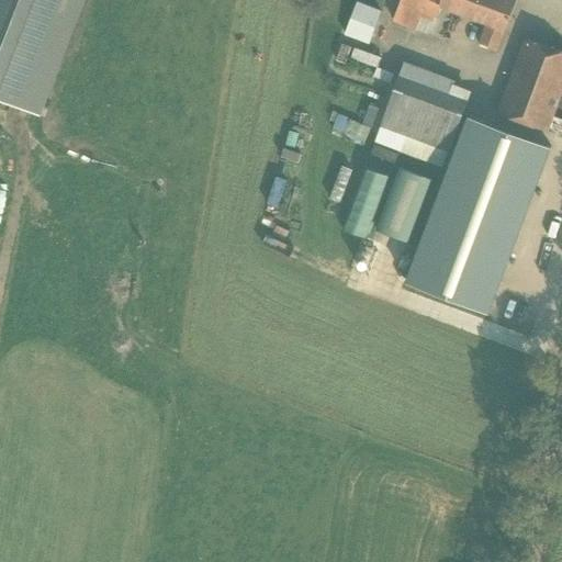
[(0,0),(0,101),(38,116),(82,0),(0,0)]
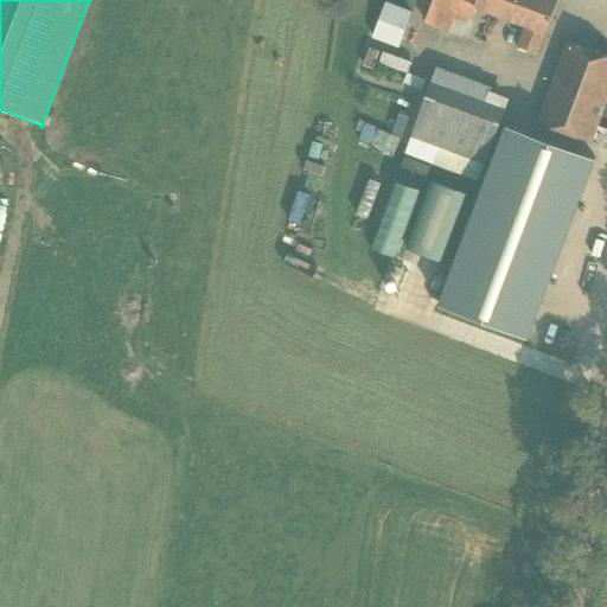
[(433,0),(427,18),(425,24),(462,38),(474,10),(524,27),(517,48),(537,55),(557,0),(433,0)]
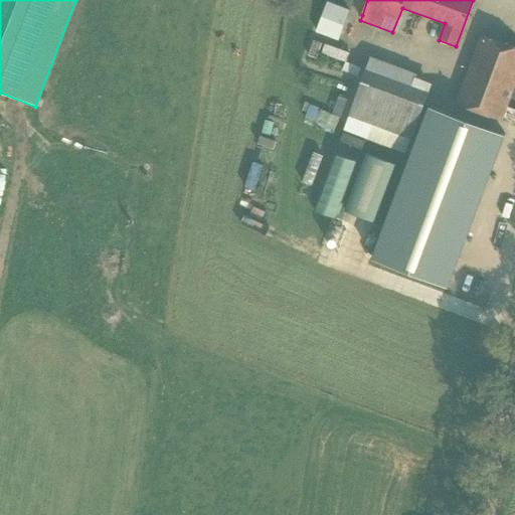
[(315,32),(339,41),(351,11),(327,2),(315,32)]
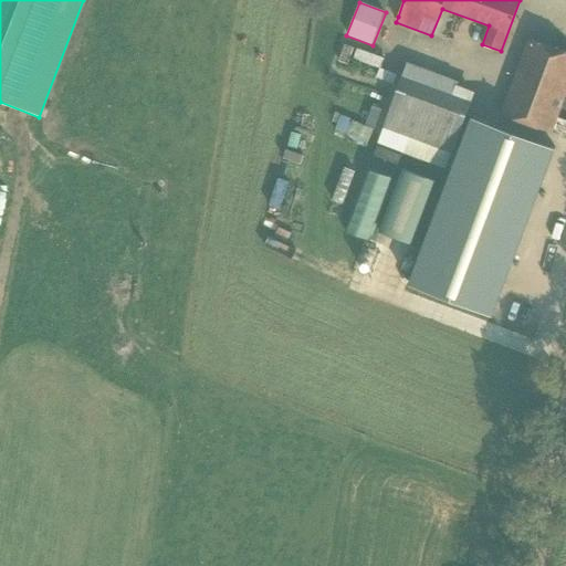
[(565,52),(528,39),(521,60),(501,114),(551,133),(565,91),(565,52)]
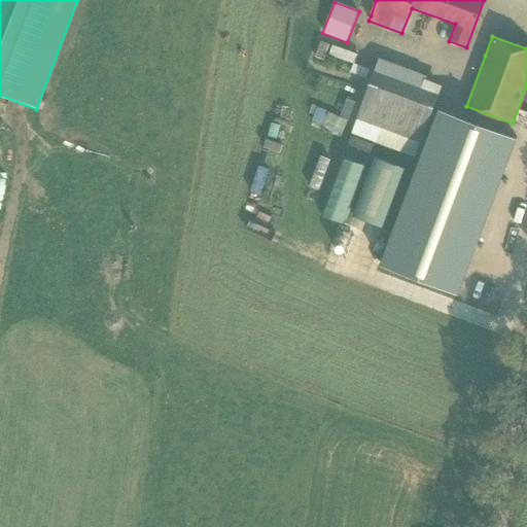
[(332,44),(328,55),(353,64),(357,54),(332,44)]
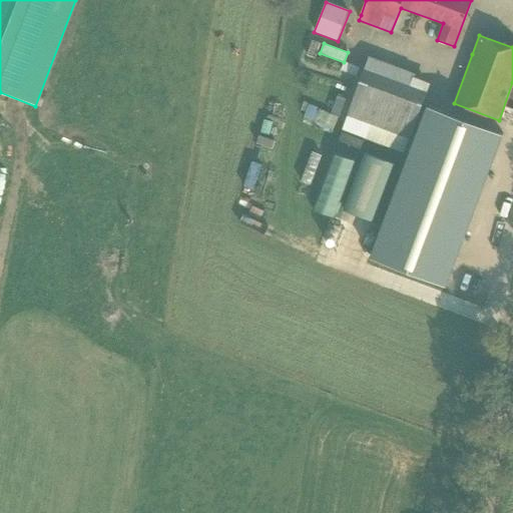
[(342,131),(408,151),(430,77),(364,57),(342,131)]
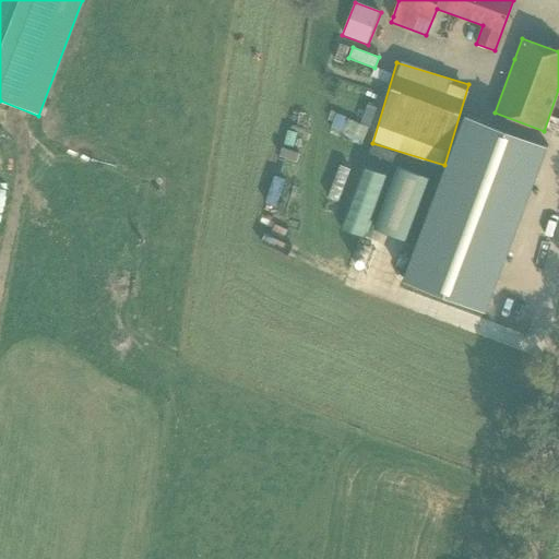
[(551,147),(470,117),(407,283),(489,313),(551,147)]
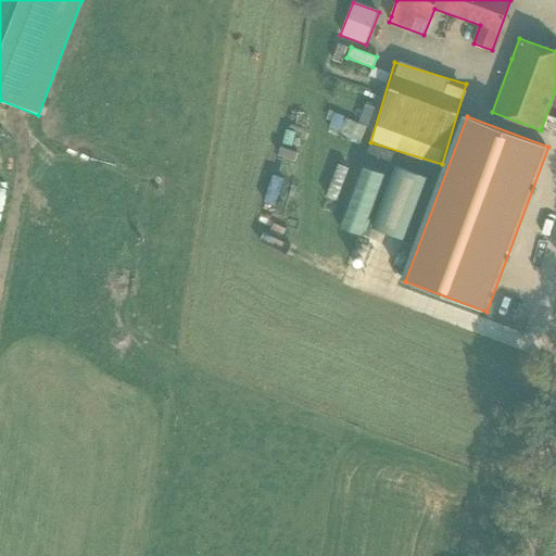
[(362,235),(383,175),(362,166),(340,227),(362,235)]
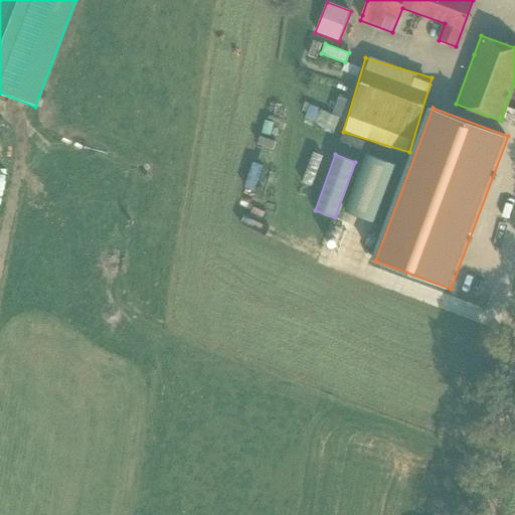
[(367,155),(345,212),(374,222),(395,166),(367,155)]
